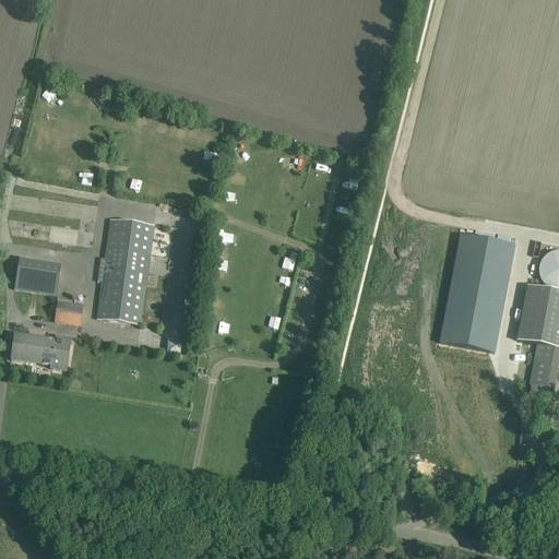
[(45,99),(50,109),(59,104),(55,95),(45,99)]
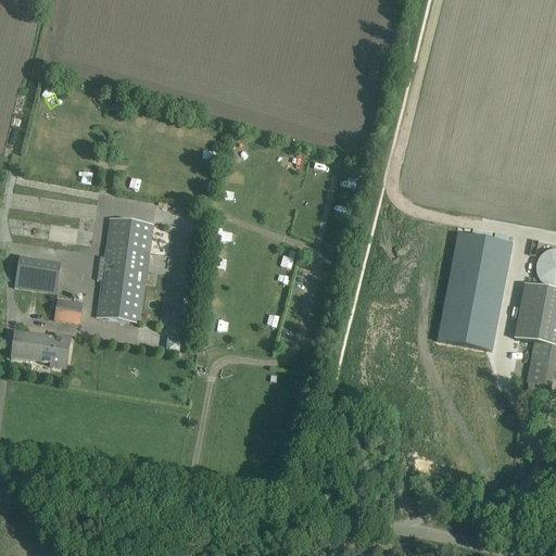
[(130,178),(129,187),(139,189),(141,180),(130,178)]
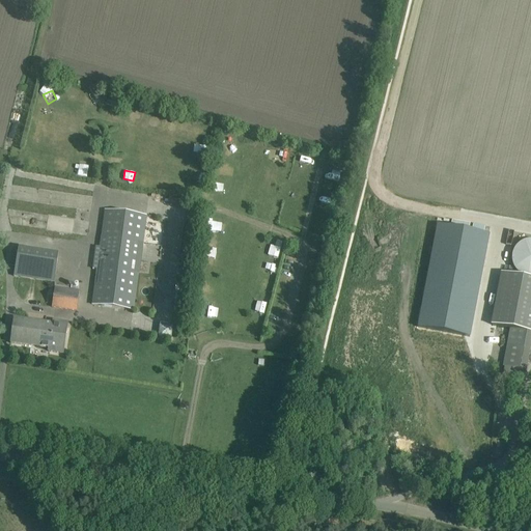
[(133,310),(146,216),(105,211),(92,305),(133,310)]
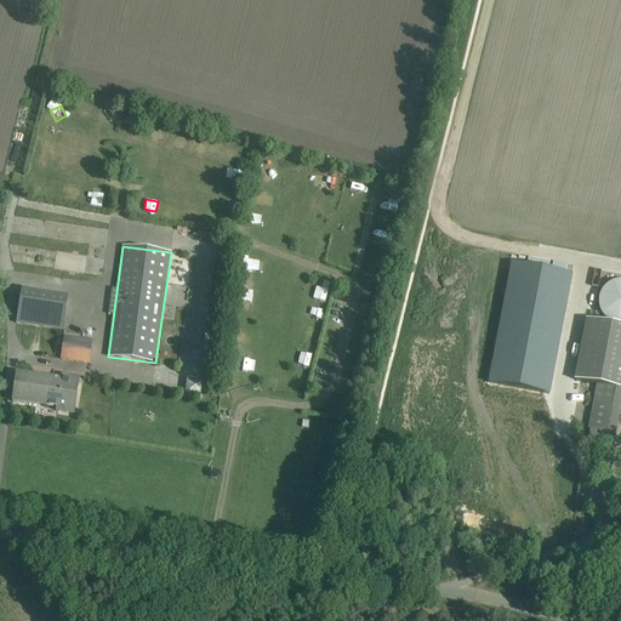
[(573,275),(511,263),(488,382),(550,394),(573,275)]
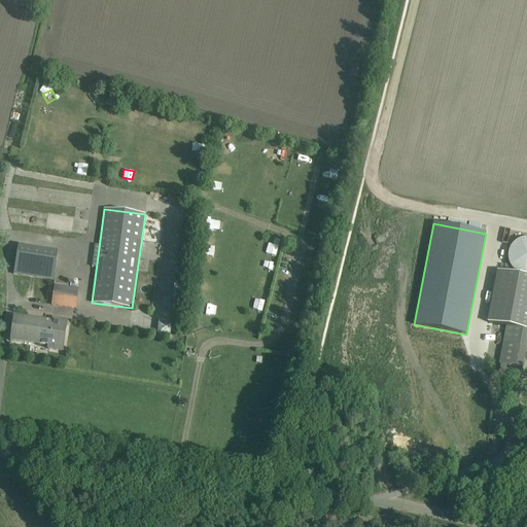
[(516,241),(514,243),(511,246),(510,249),(507,252),(507,255),(507,259),(507,262),(510,266),(511,269),(514,272),(516,274),(519,275),(523,276),(526,276),(526,238),(523,239),(519,240),(516,241)]
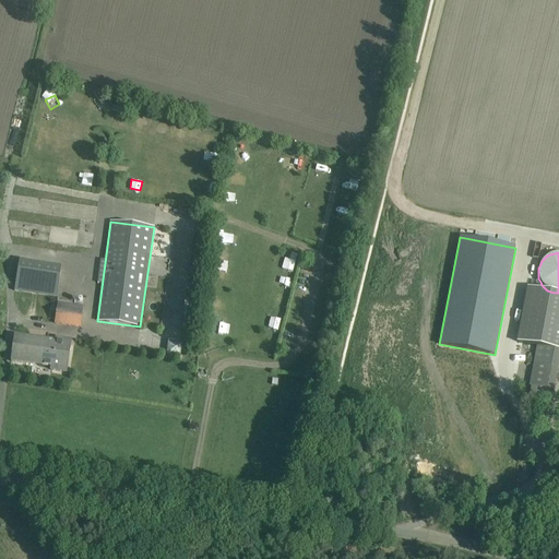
[(57,297),(62,268),(20,260),(14,290),(57,297)]
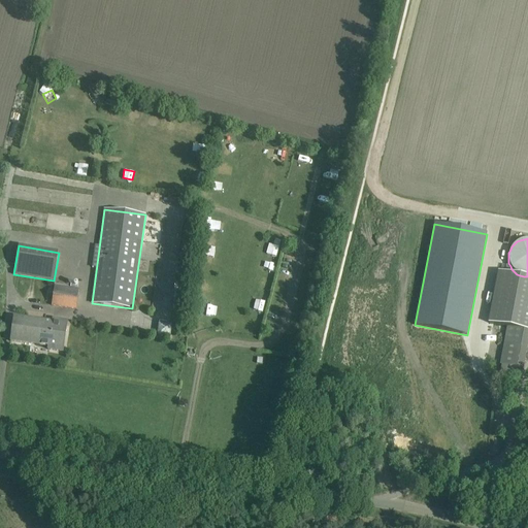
[(523,369),(527,341),(527,277),(497,271),(488,323),(506,327),(500,365),(523,369)]
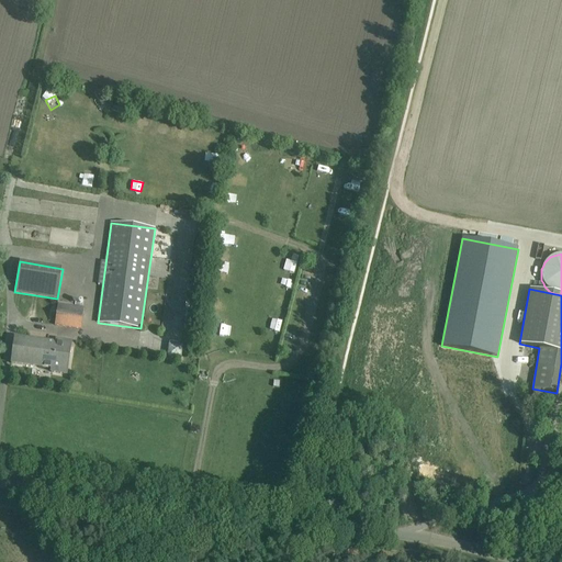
[(81,329),(83,308),(57,304),(55,325),(81,329)]
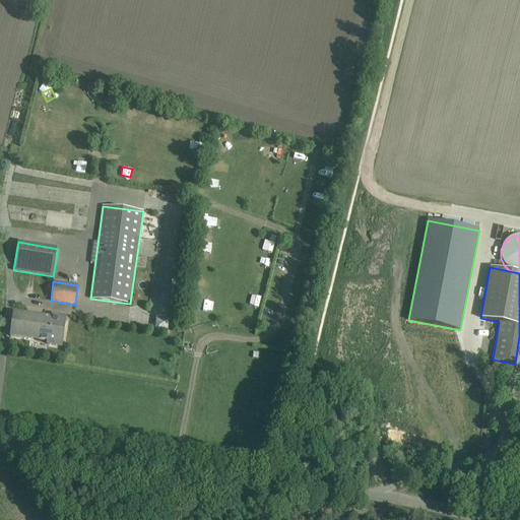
[(13,312),(11,326),(10,336),(48,341),(47,344),(62,346),(66,316),(52,314),(51,317),(13,312)]
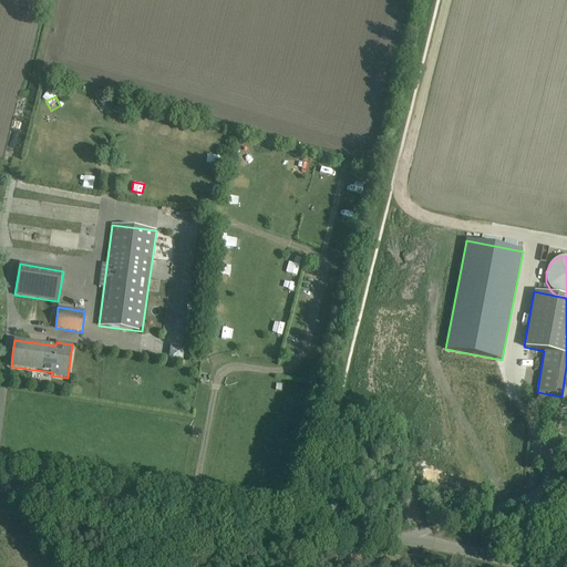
[(172,347),(172,358),(184,358),(185,347),(172,347)]
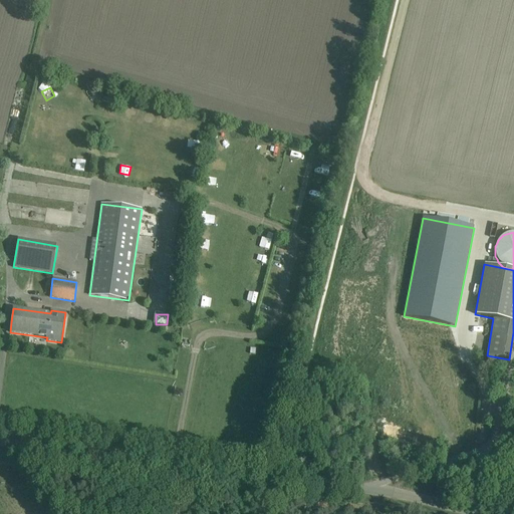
All buildings are outlined.
